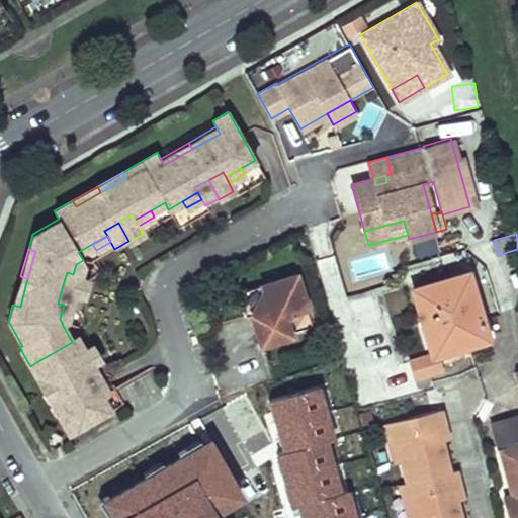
[(83,260),(76,264),(73,274),(78,276),(83,260)]
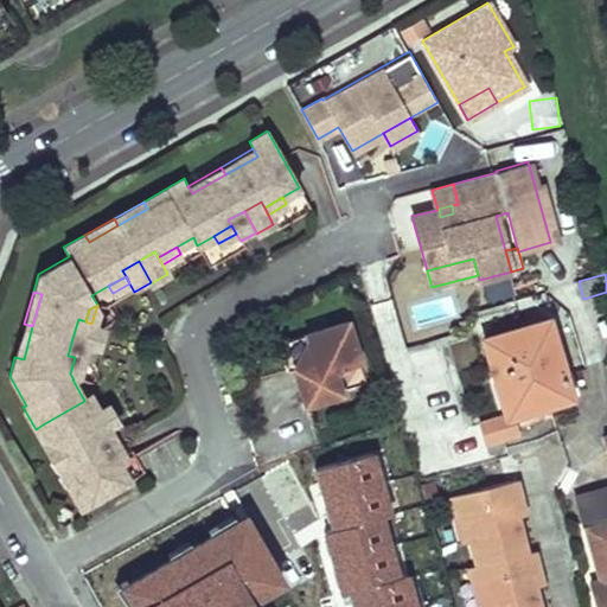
[(78,319),(72,338),(97,345),(102,326),(91,324),(85,321),(78,319)]
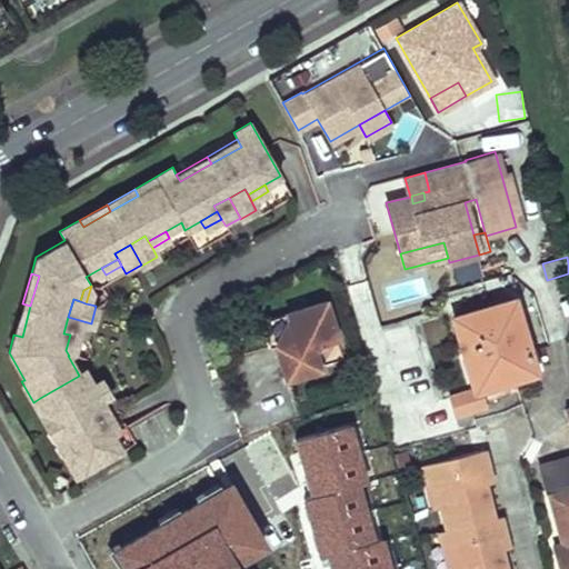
[(535,371),(512,300),(453,319),(462,348),(469,346),(480,380),(511,371),(513,378),(535,371)]
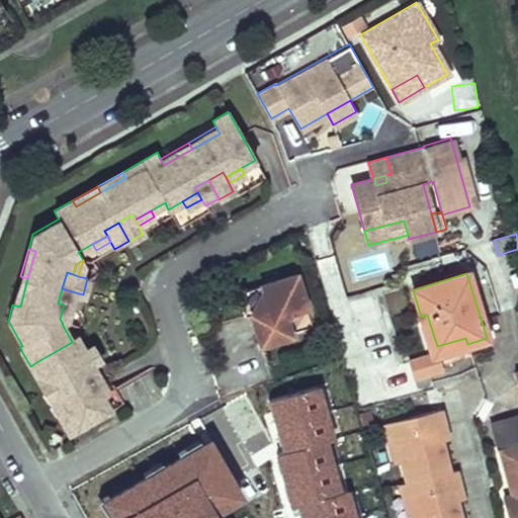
[(313,327),(295,274),(243,291),(259,344),(313,327)]
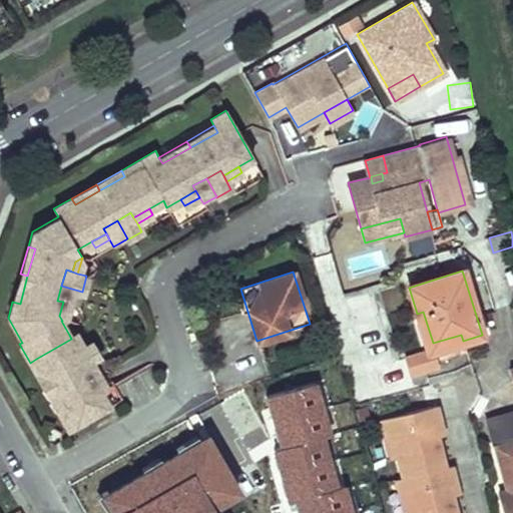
[(12,302),(20,304),(27,276),(20,274),(12,302)]
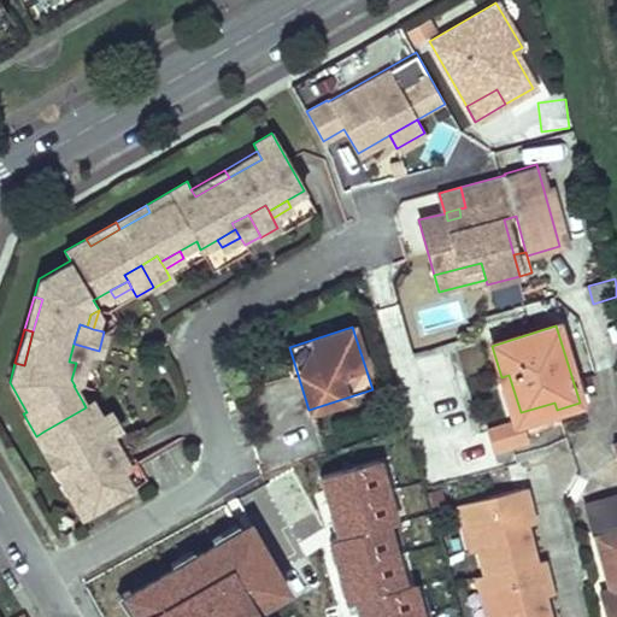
[(93,369),(99,351),(74,344),(69,362),(76,363),(83,365),(93,369)]
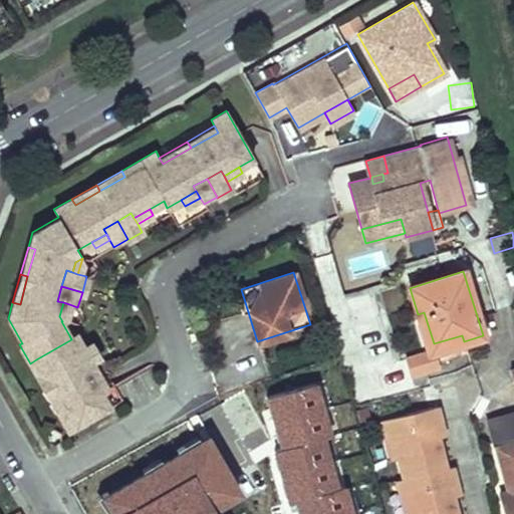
[(64,319),(69,304),(63,302),(59,316),(62,321),(64,319)]
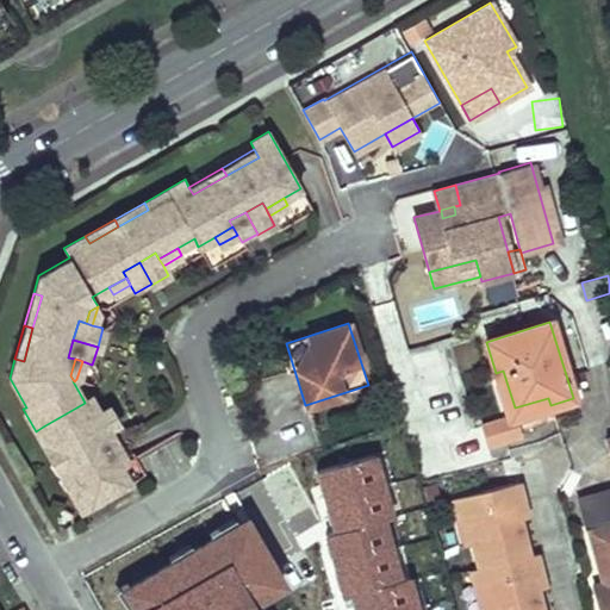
[(551,405),(548,398),(515,408),(503,371),(496,373),(510,417),(551,405)]
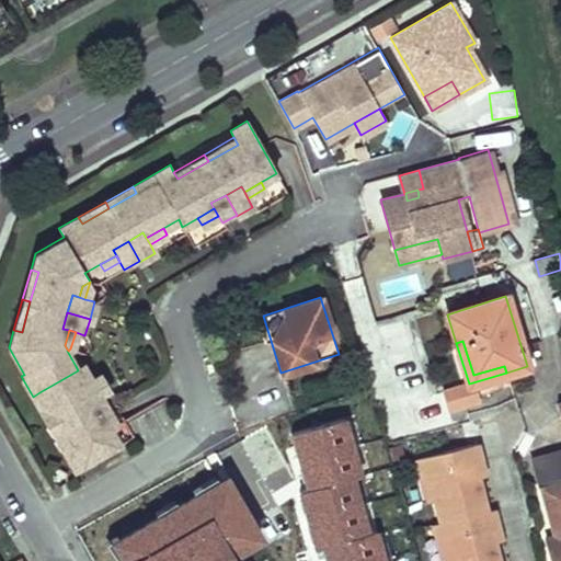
[(92,379),(84,367),(78,370),(86,382),(92,379)]
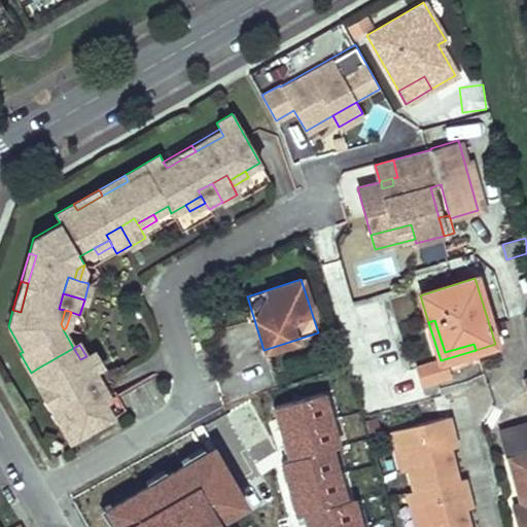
[(90,389),(82,377),(74,362),(80,359),(73,348),(37,369),(51,394),(59,408),(90,389)]
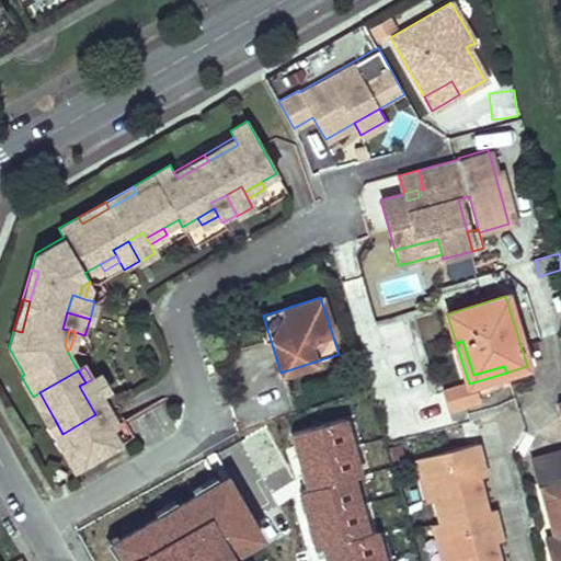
[(86,382),(79,386),(88,401),(107,390),(109,390),(100,375),(92,379),(86,382)]
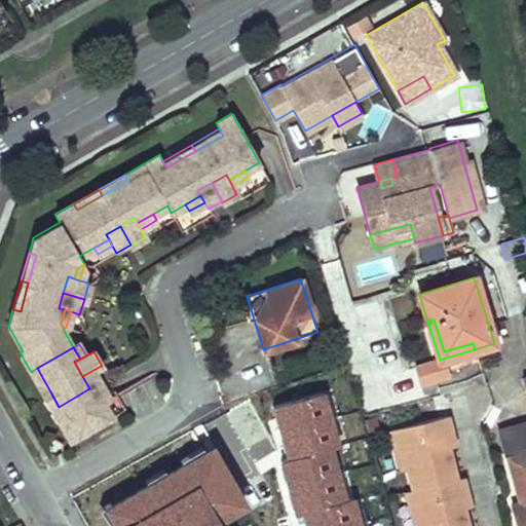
[(101,366),(82,376),(89,388),(90,390),(96,387),(102,383),(109,379),(101,366)]
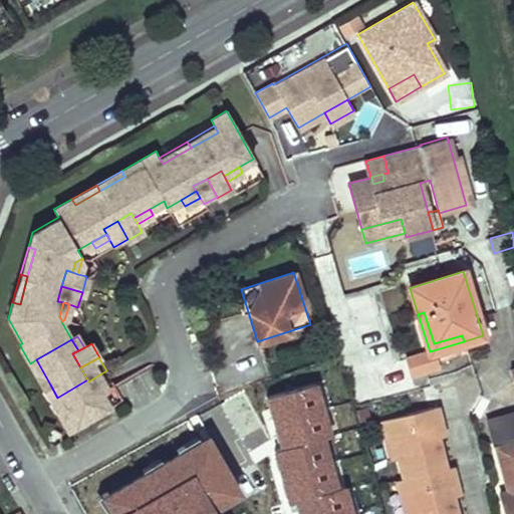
[(44,389),(50,384),(36,359),(30,363),(44,389)]
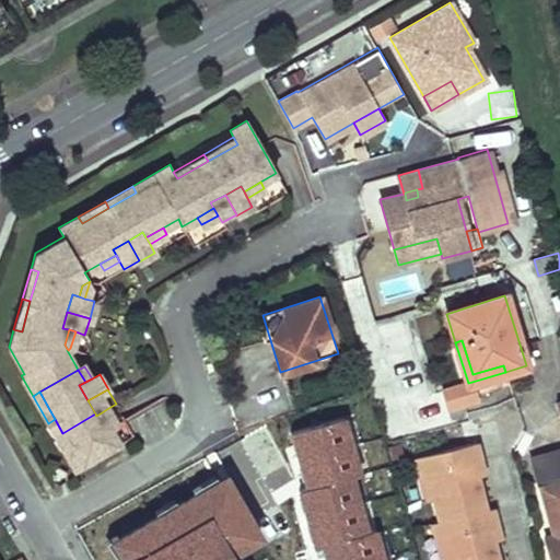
[(108,408),(102,412),(112,429),(118,424),(108,408)]
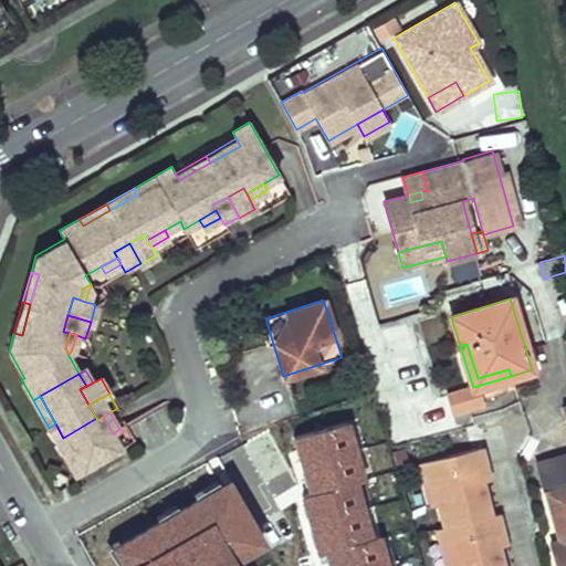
[(63,438),(71,451),(64,454),(75,475),(122,449),(113,433),(103,417),(97,420),(96,418),(63,438)]
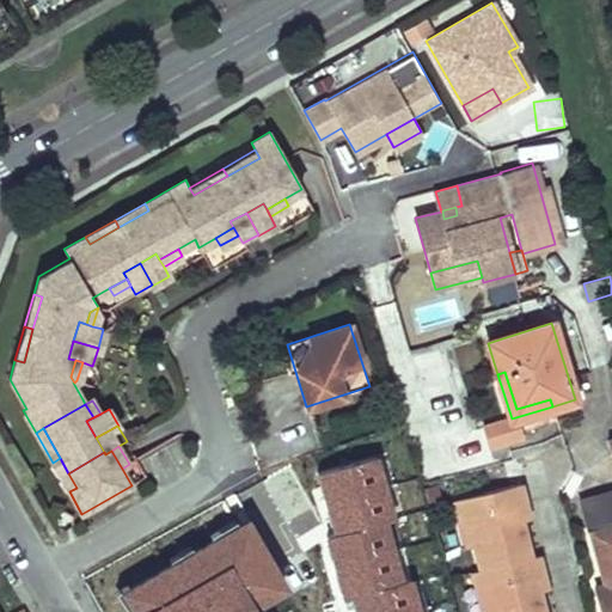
[(379,453),(316,471),(332,532),(324,534),(341,593),(349,591),(354,611),(422,611),(412,575),(403,577),(387,520),(397,518),(379,453)]
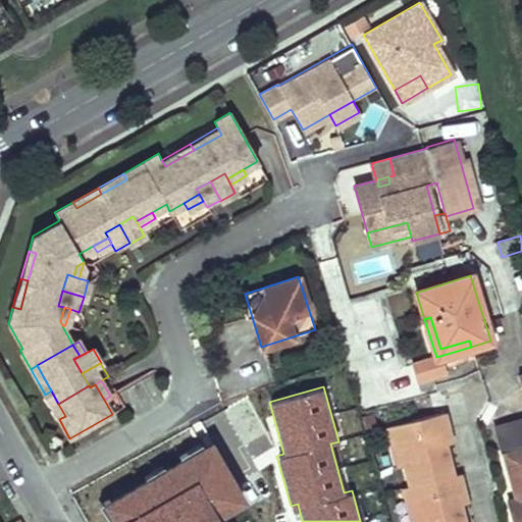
[(59,419),(65,416),(58,404),(51,390),(45,395),(59,419)]
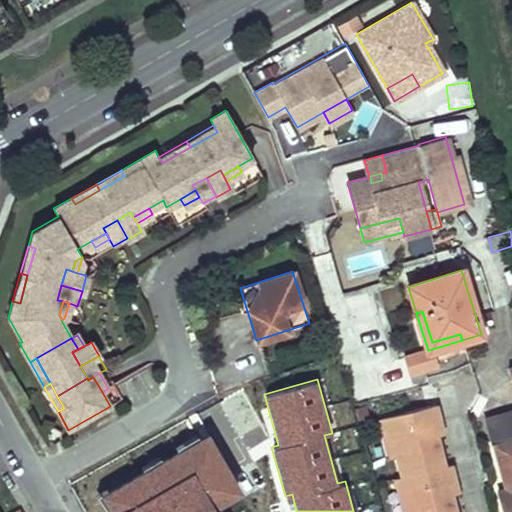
[(440,421),(436,404),(380,418),(386,440),(393,439),(397,454),(403,476),(395,478),(401,500),(408,498),(411,511),(455,511),(451,493),(448,483),(455,481),(451,464),(444,466),(436,433),(433,422),(440,421)]
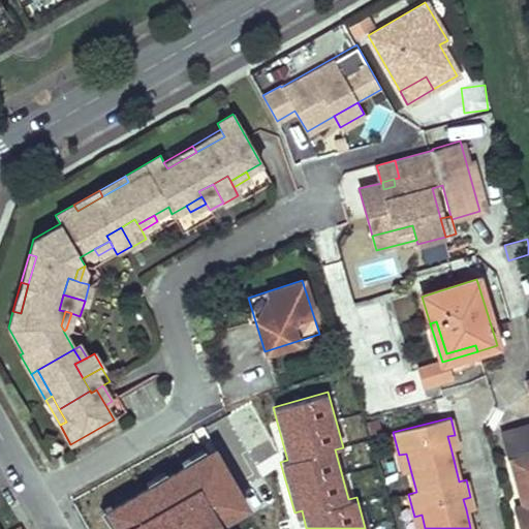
[(450,447),(457,445),(455,435),(447,436),(450,447)]
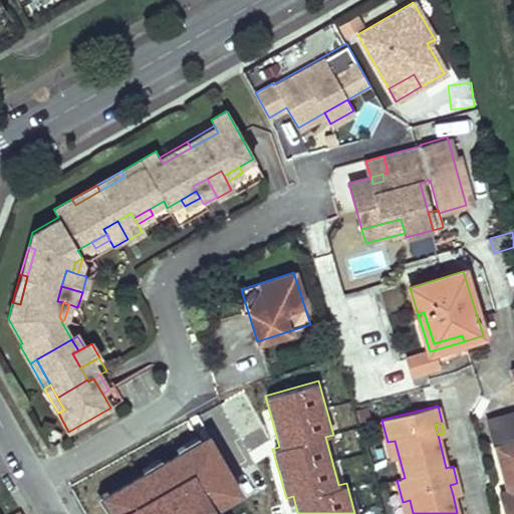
[(208,433),(99,497),(109,513),(217,513),(215,511),(244,494),(208,433)]
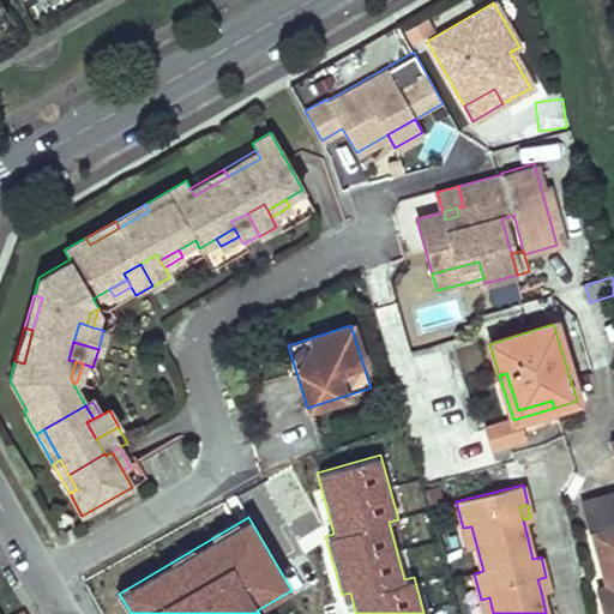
[(476,545),(471,527),(463,528),(468,547),(476,545)]
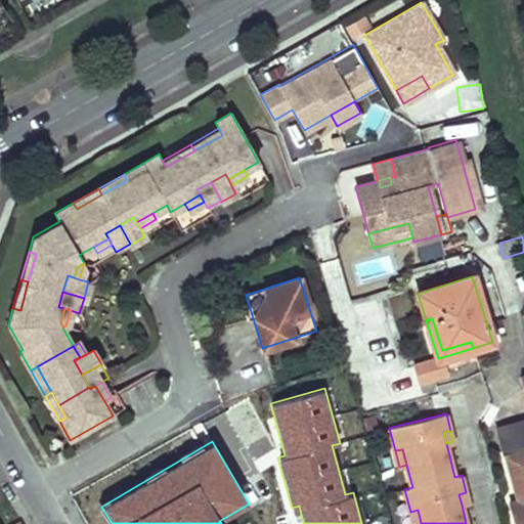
[(523,523),(523,449),(505,454),(517,500),(510,503),(516,523),(520,523),(523,523)]
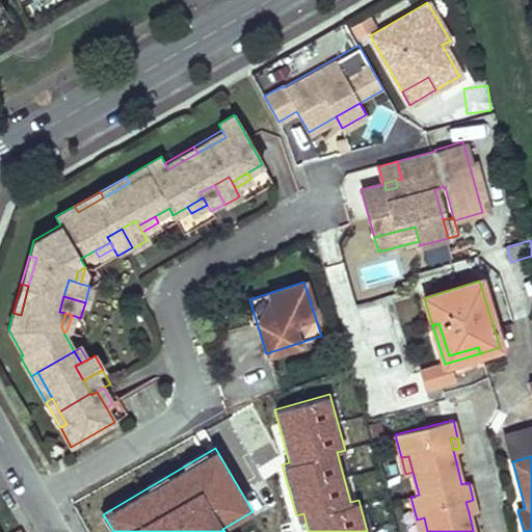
[(469,512),(476,510),(473,500),(466,502),(469,512)]
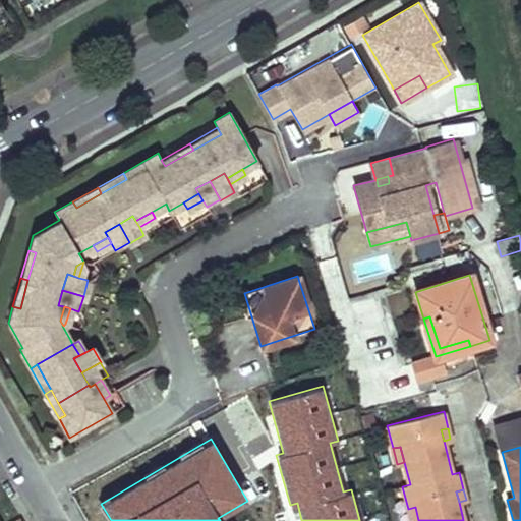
[(418,520),(415,507),(408,509),(411,520),(418,520)]
